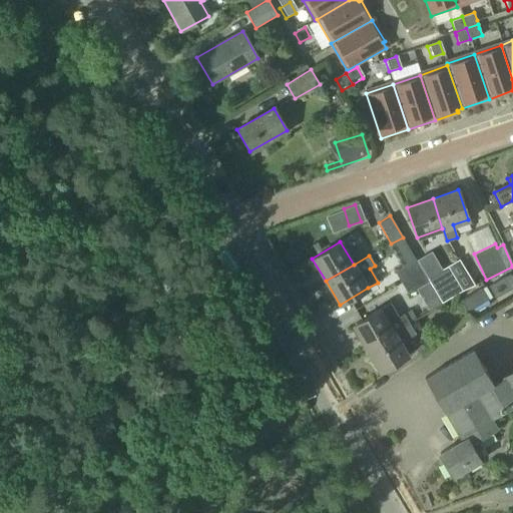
[(395,272),(402,283),(422,271),(416,260),(395,272)]
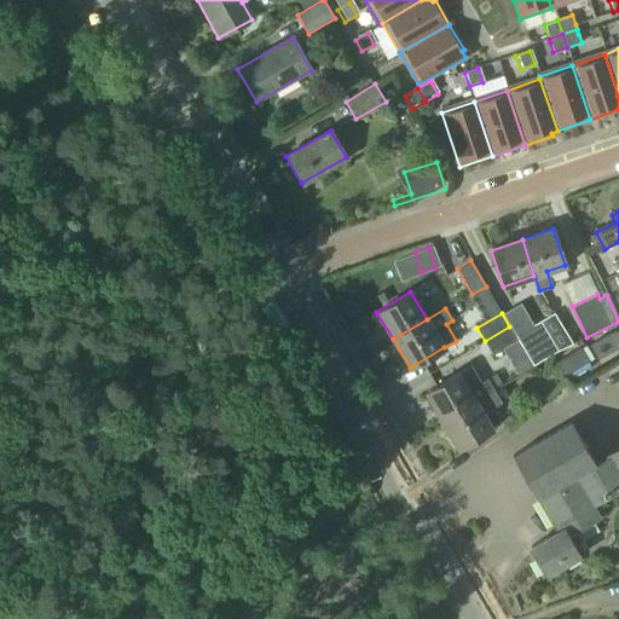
[(534,366),(559,352),(541,323),(516,337),(534,366)]
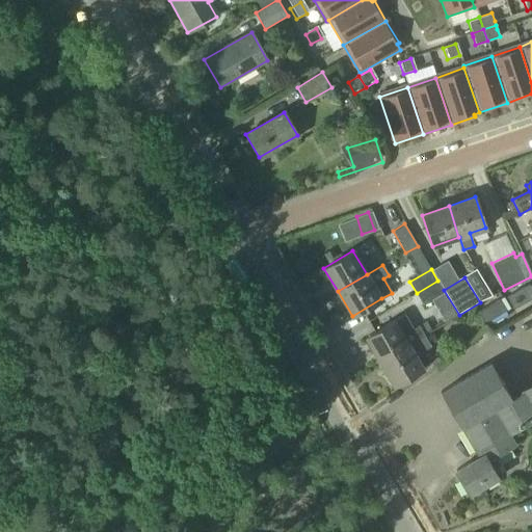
[(437,281),(417,293),(423,304),(444,293),(437,281)]
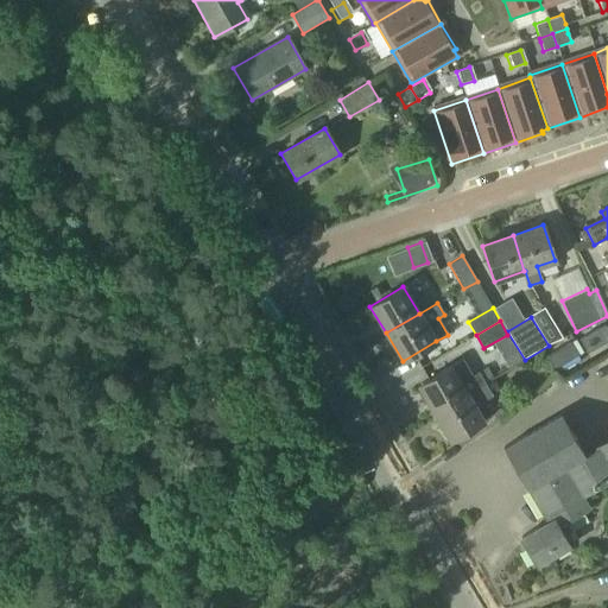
[(578,340),(587,354),(607,340),(607,333),(603,325),(578,340)]
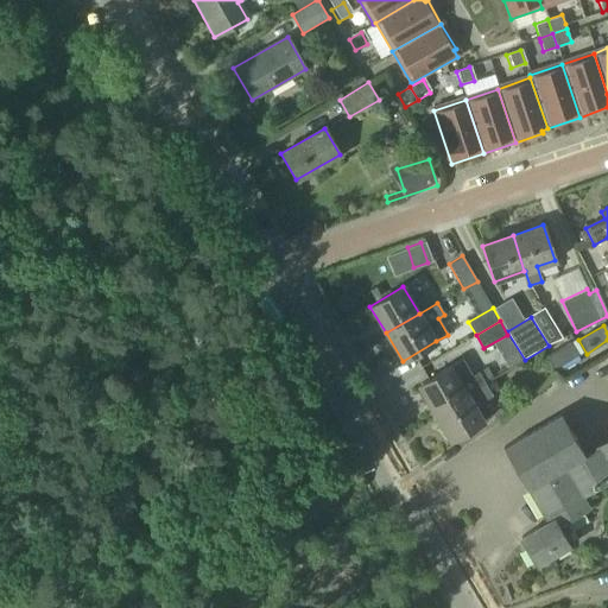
[(545,359),(552,372),(578,356),(570,343),(545,359)]
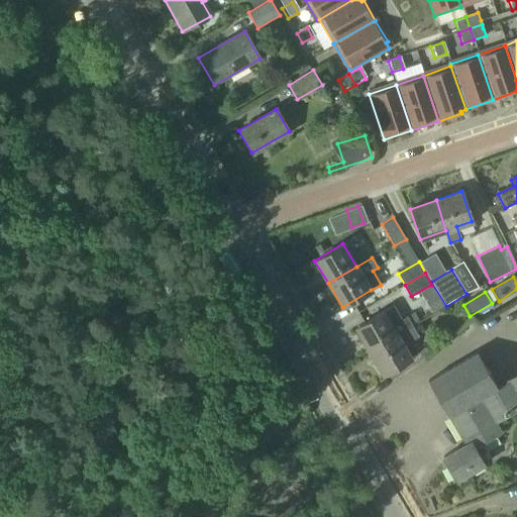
[(354,328),(369,351),(412,325),(406,316),(401,318),(394,304),(384,311),(354,328)]
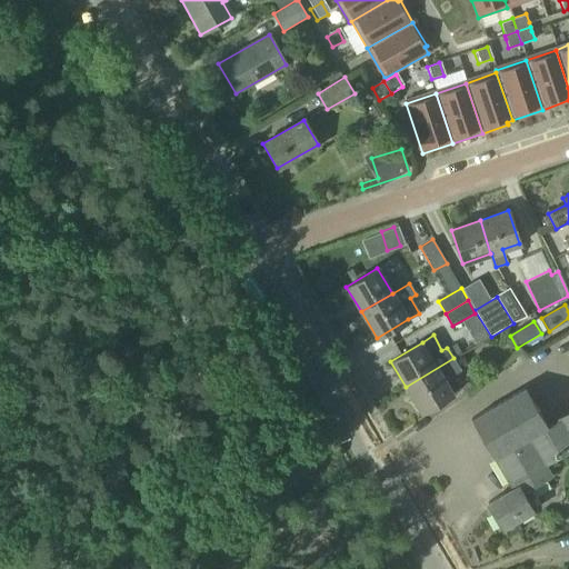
[(448,349),(453,358),(461,353),(456,345),(448,349)]
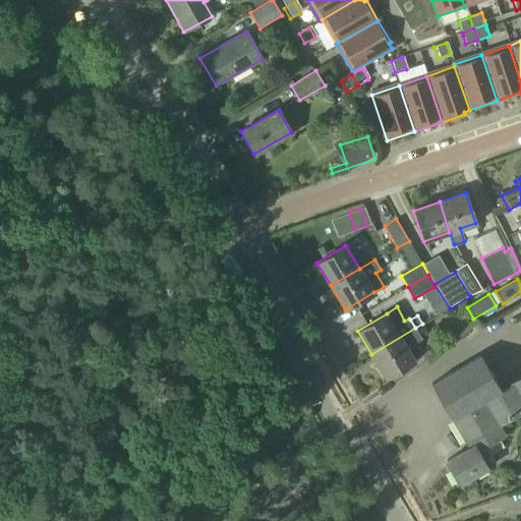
[(415,328),(371,354),(386,378),(414,360),(407,348),(422,339),(415,328)]
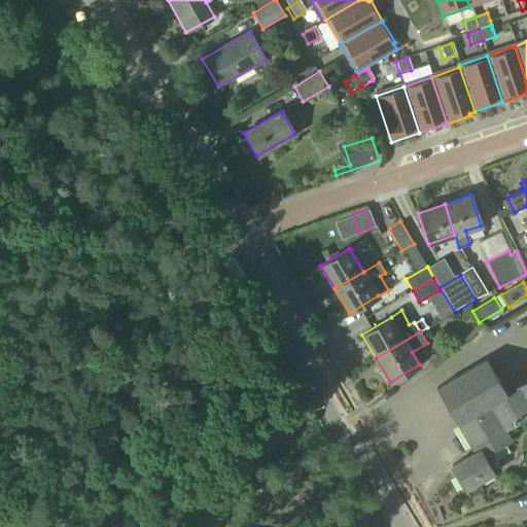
[(435,389),(456,424),(457,424),(473,453),(450,466),(463,491),(492,475),(491,472),(495,470),(487,455),(510,442),(504,431),(526,418),(526,382),(505,395),(485,360),(435,389)]
